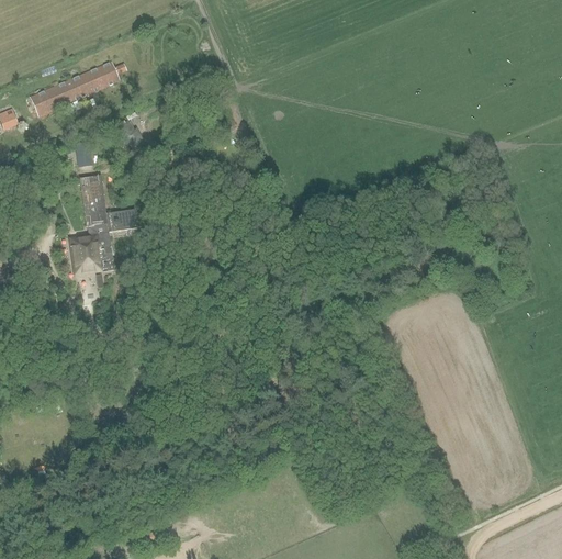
[(112,60),(30,96),(38,116),(121,80),(112,60)]
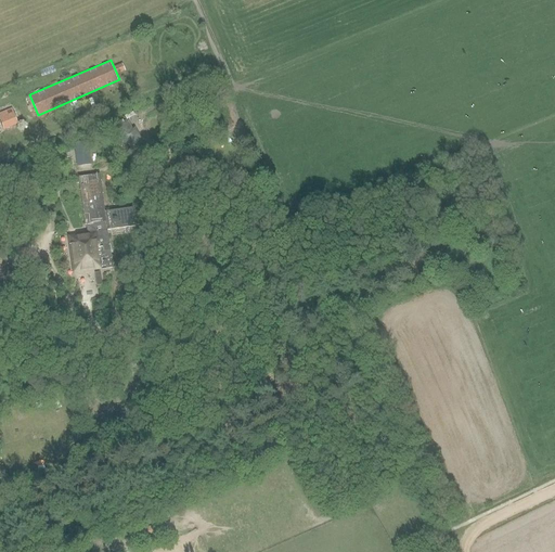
[(123,61),(114,65),(117,72),(126,68),(123,61)]
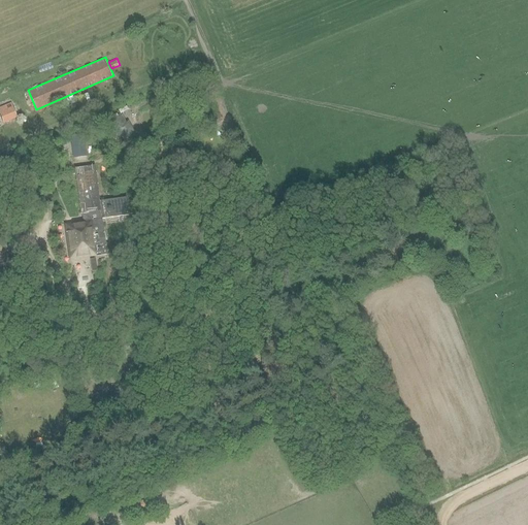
[(10,101),(0,105),(0,111),(3,118),(15,112),(10,101)]
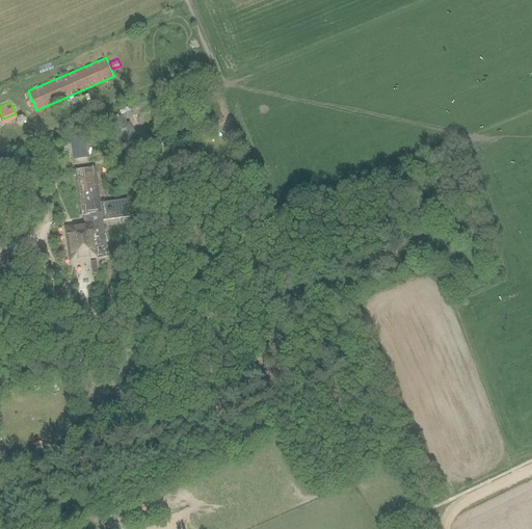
[(123,134),(129,144),(140,137),(130,118),(125,122),(120,113),(106,122),(115,138),(123,134)]
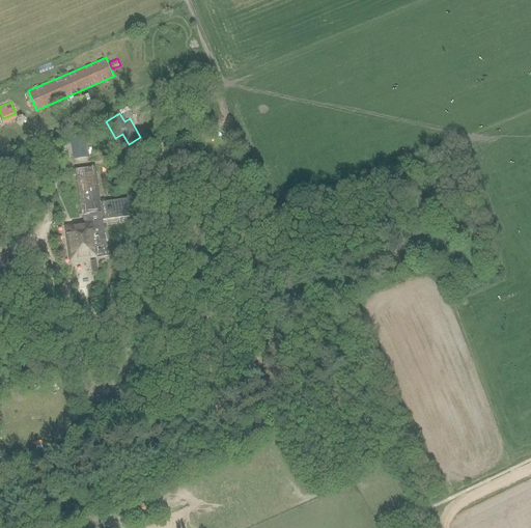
[(85,140),(74,141),(75,156),(87,155),(85,140)]
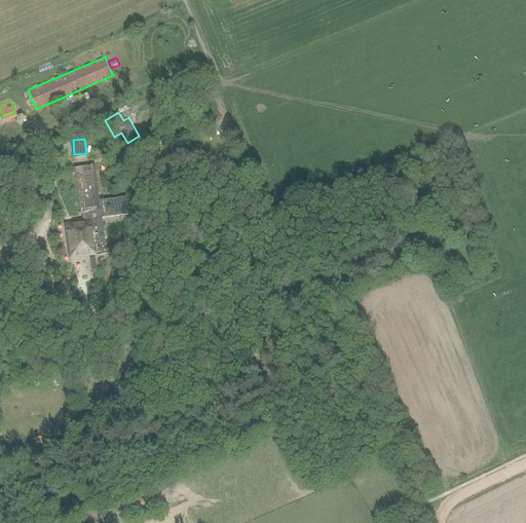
[(100,197),(96,163),(75,165),(81,210),(83,210),(85,220),(69,222),(72,255),(95,252),(96,252),(96,251),(100,250),(101,253),(106,252),(105,238),(107,238),(106,235),(104,235),(102,216),(128,213),(126,194),(100,197)]
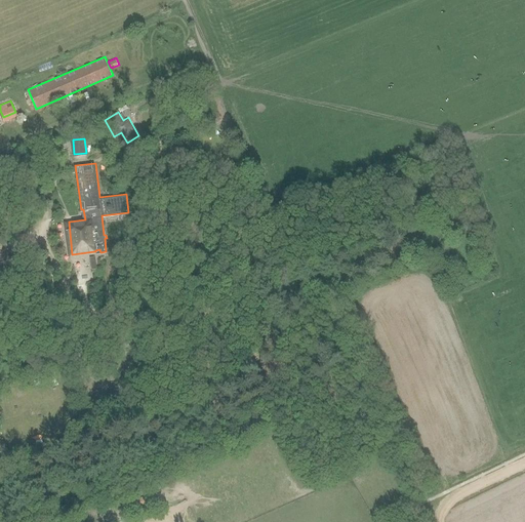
[(146,494),(133,498),(136,505),(148,500),(146,494)]
